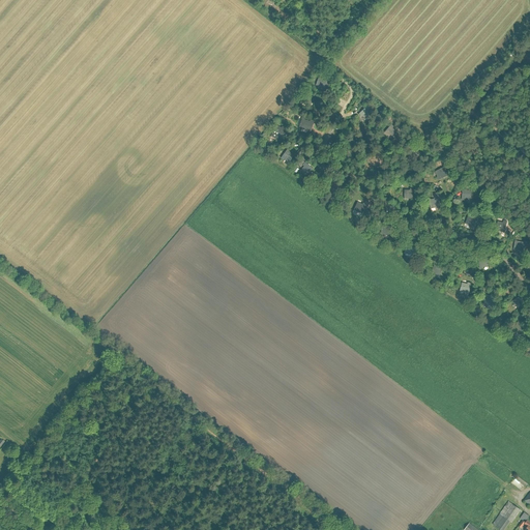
[(324,88),(327,79),(324,78),(324,80),(319,78),(316,86),(324,88)]
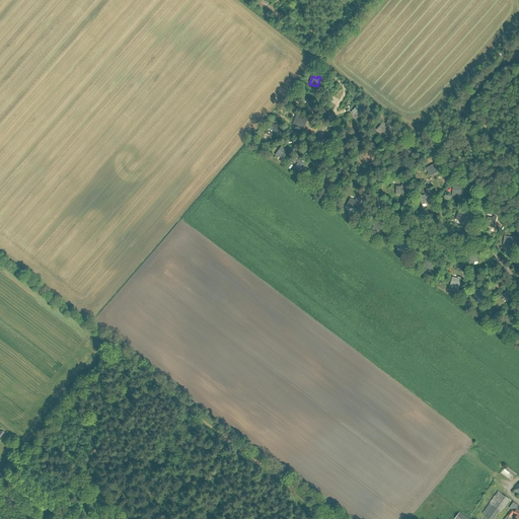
[(304,103),(308,95),(306,93),(305,95),(300,92),(296,99),(304,103)]
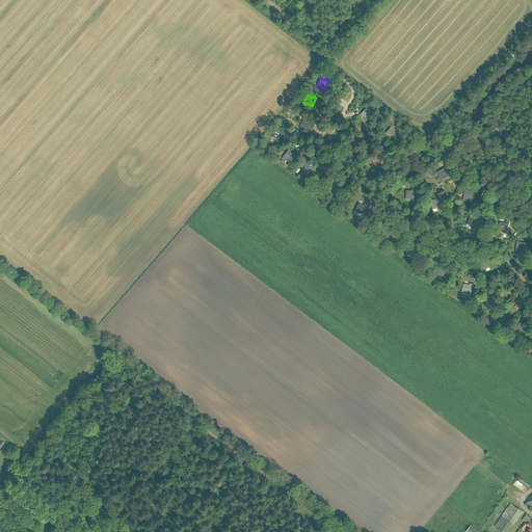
[(367,120),(373,114),(370,110),(371,109),(369,107),(360,114),(362,117),(364,115),(367,120)]
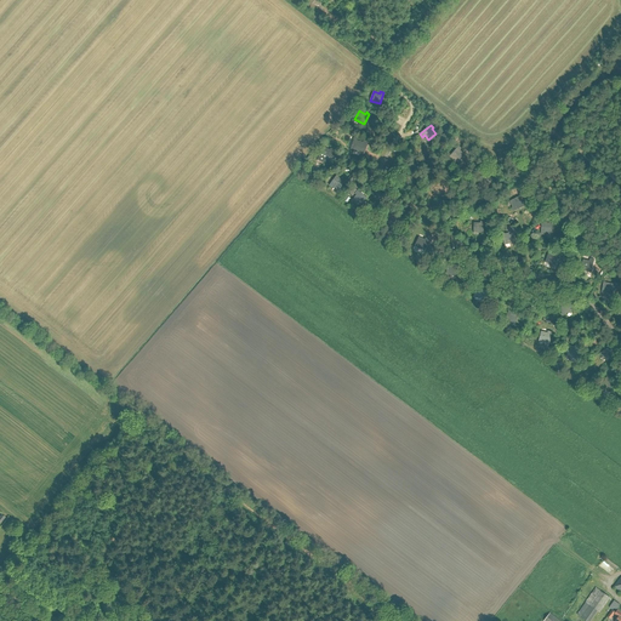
[(353,140),(349,149),(353,151),(363,154),(366,143),(363,142),(363,143),(357,141),(353,140)]
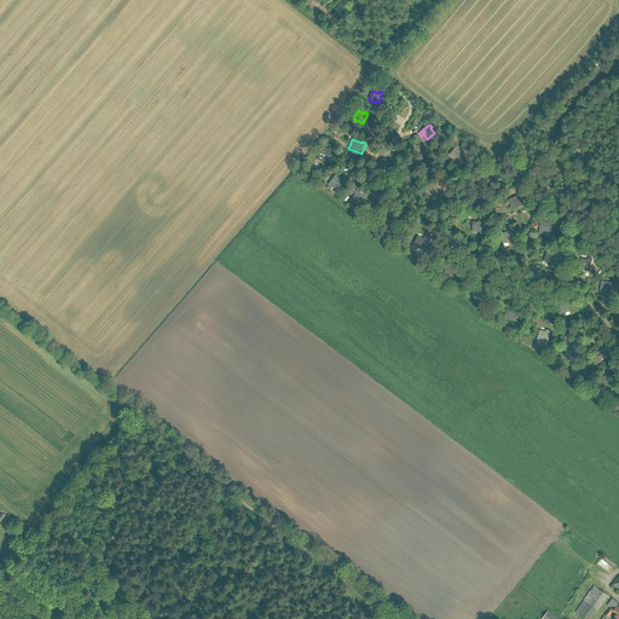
[(457,162),(463,155),(458,150),(460,149),(457,146),(447,157),(451,160),(452,158),(457,162)]
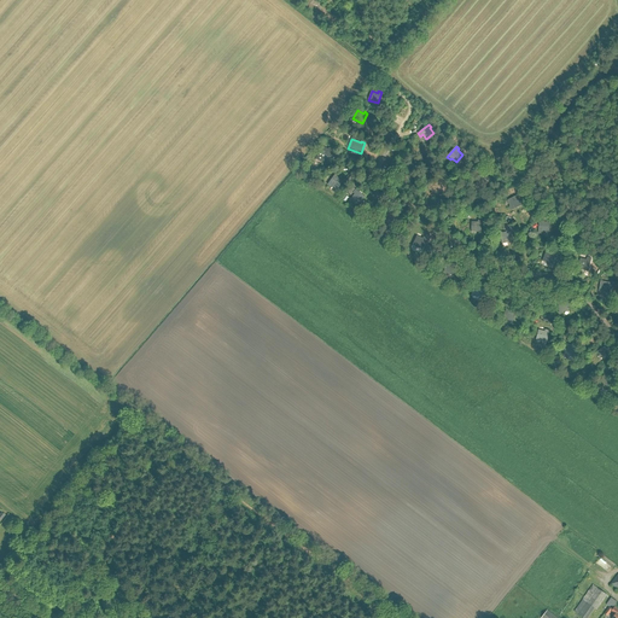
[(321,147),(316,156),(315,159),(321,162),(322,159),(326,161),(332,150),(328,147),(327,150),(321,147)]
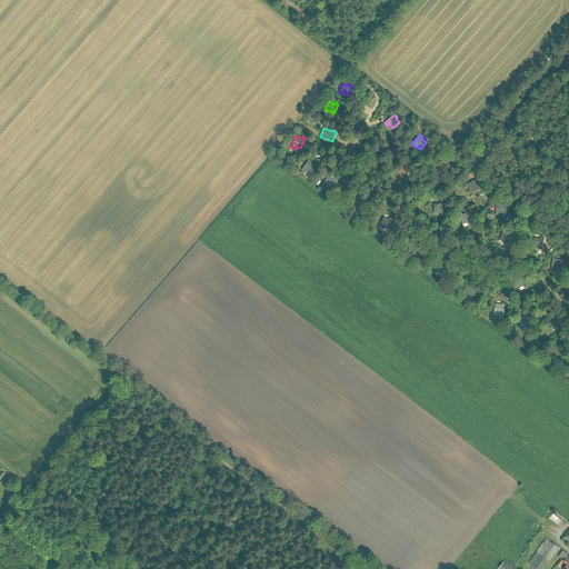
[(309,159),(302,169),(301,170),(305,172),(306,170),(310,175),(316,167),(311,163),(312,161),(309,159)]
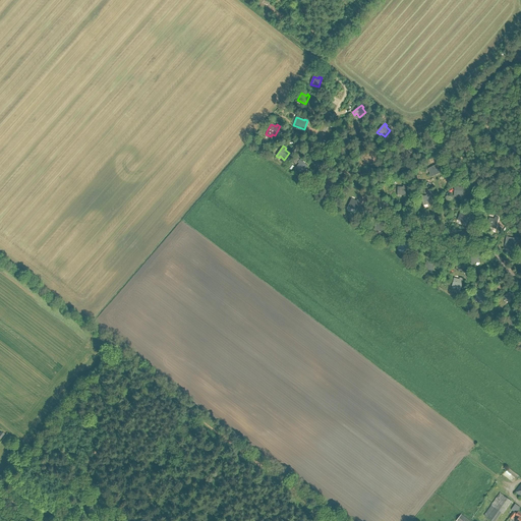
[(409,159),(412,149),(409,148),(408,150),(403,149),(401,157),(409,159)]
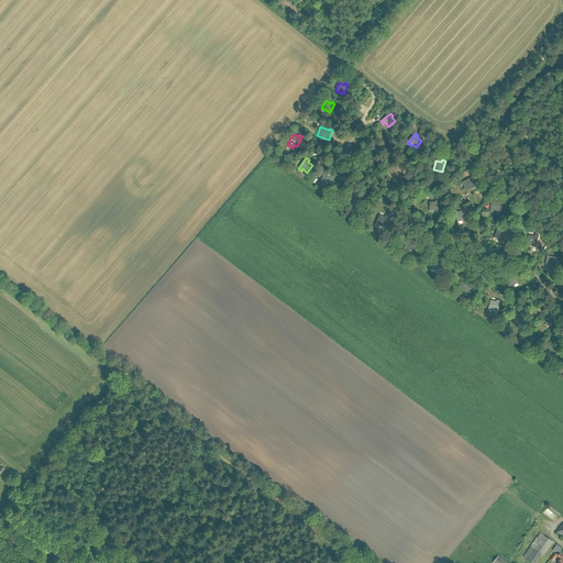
[(327,187),(332,178),(323,173),(321,175),(323,176),(319,181),(327,187)]
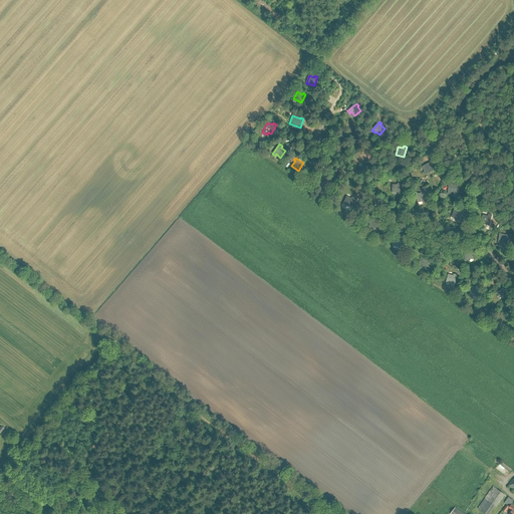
[(432,168),(430,163),(422,167),(425,171),(424,172),(425,175),(435,170),(434,167),(432,168)]
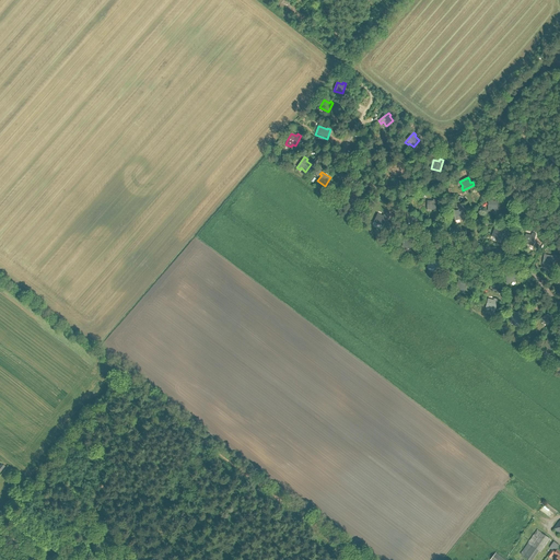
[(353,206),(357,198),(352,196),(353,194),(350,193),(345,202),(353,206)]
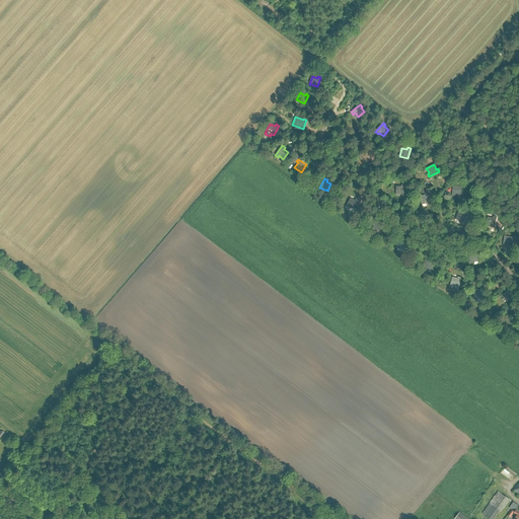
[(461,195),(461,187),(456,187),(456,184),(453,184),(452,196),(456,196),(456,195),(461,195)]
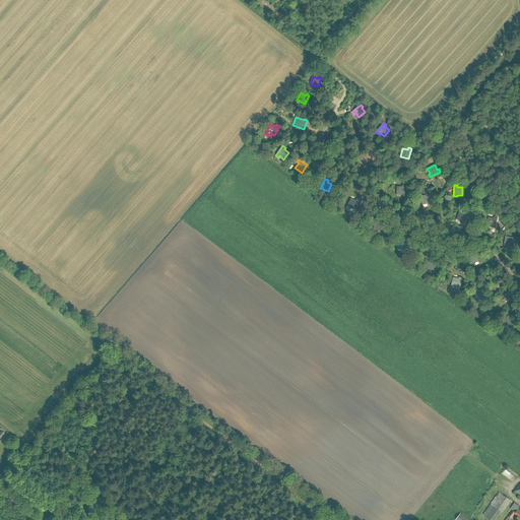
[(397,195),(405,195),(406,186),(403,186),(403,187),(398,187),(397,187),(397,195)]
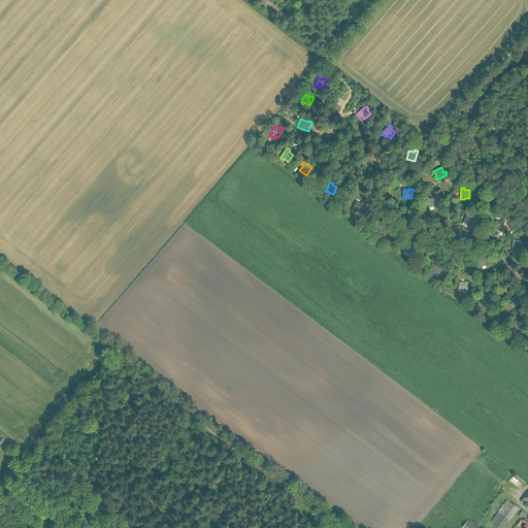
[(435,208),(438,207),(435,196),(432,197),(433,198),(427,199),(428,201),(428,205),(429,207),(434,206),(435,208)]
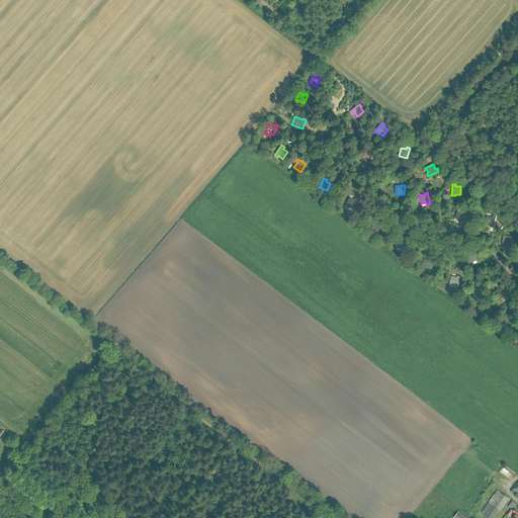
[(354,200),(349,198),(346,205),(353,209),(358,200),(355,198),(354,200)]
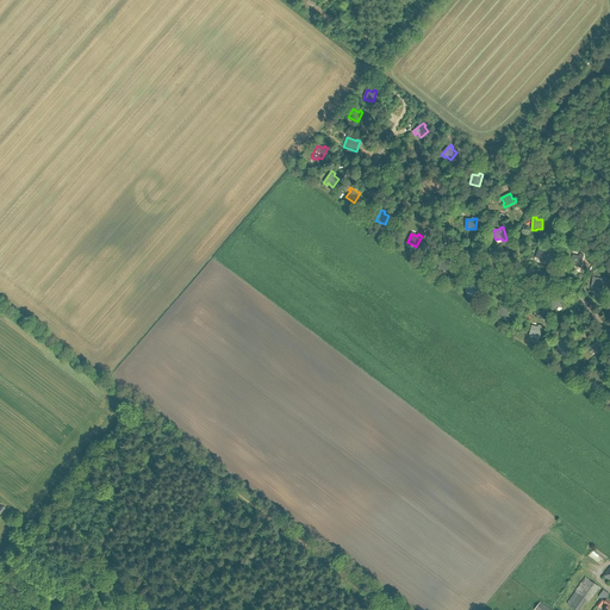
[(545,263),(551,249),(547,247),(545,250),(540,249),(536,257),(542,260),(541,261),(545,263)]
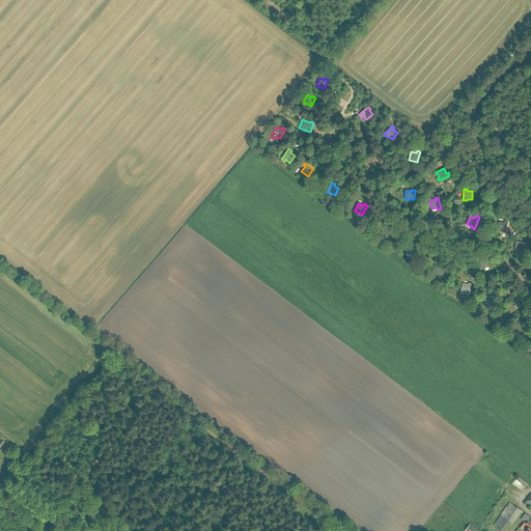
[(505,233),(508,222),(505,221),(504,224),(499,222),(497,231),(505,233)]
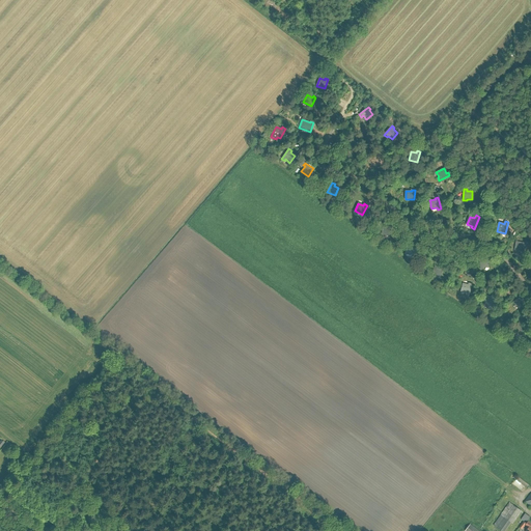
[(391,235),(393,227),(388,226),(388,223),(384,222),(382,234),(385,235),(386,234),(391,235)]
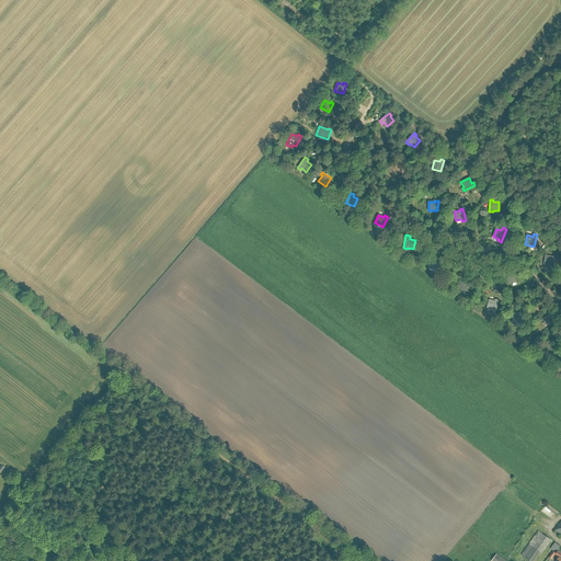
[(544,264),(547,265),(552,266),(552,267),(556,268),(558,256),(559,255),(554,255),(554,256),(546,254),(544,264)]
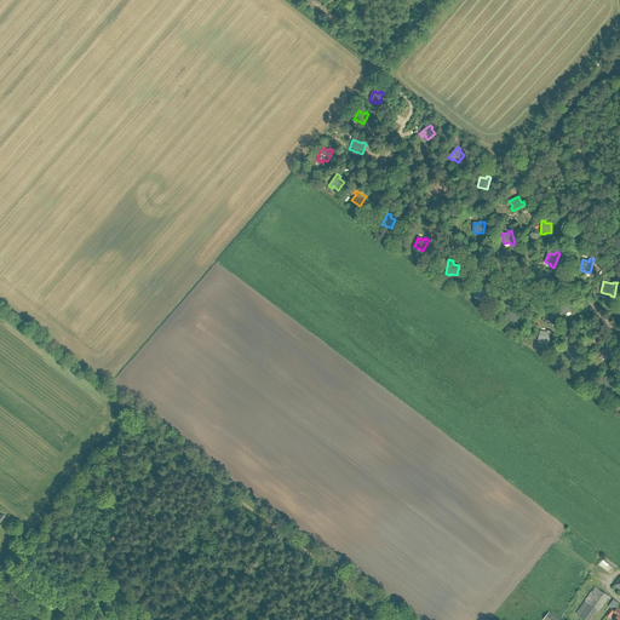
[(488,299),(491,288),(487,287),(486,290),(480,288),(478,297),(488,299)]
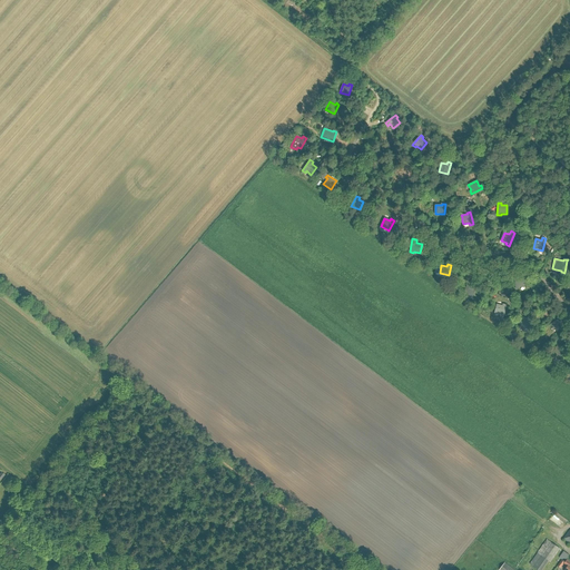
[(519,277),(519,276),(516,276),(516,288),(519,288),(519,286),(524,286),(524,277),(519,277)]
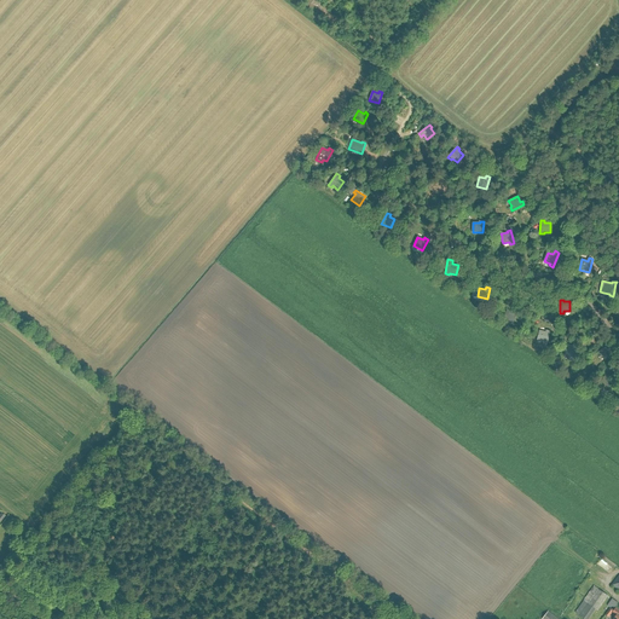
[(514,322),(518,311),(514,310),(513,311),(508,310),(504,319),(514,322)]
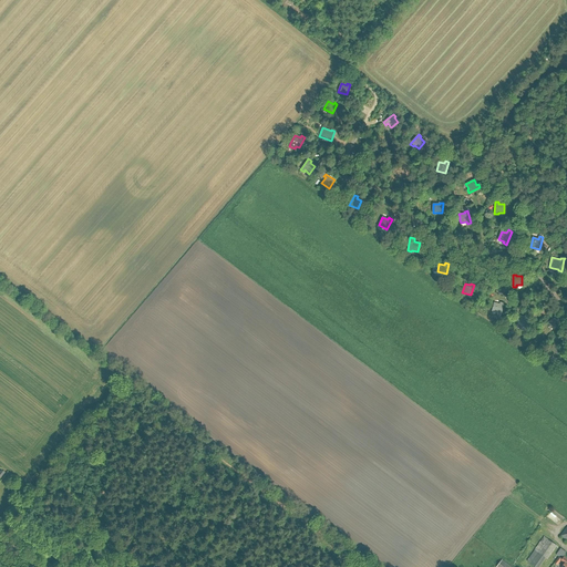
[(502,313),(504,303),(501,302),(501,305),(494,302),(492,311),(502,313)]
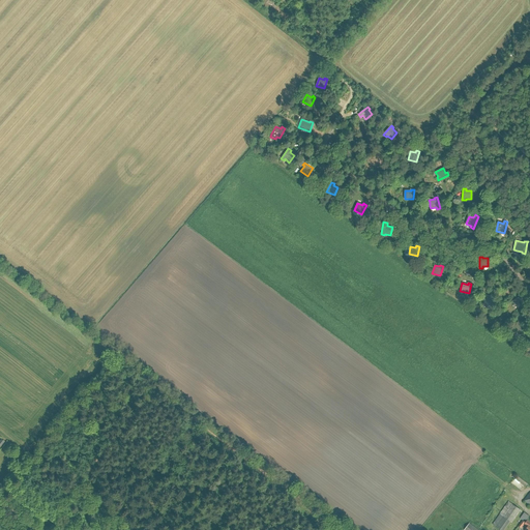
[(486,295),(483,302),(483,303),(492,306),(495,295),(492,294),(491,296),(486,295)]
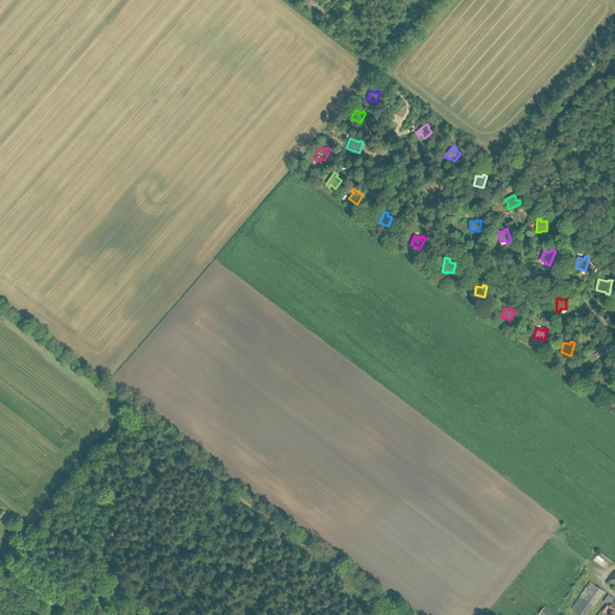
[(602,358),(609,352),(604,347),(607,345),(603,342),(595,350),(602,358)]
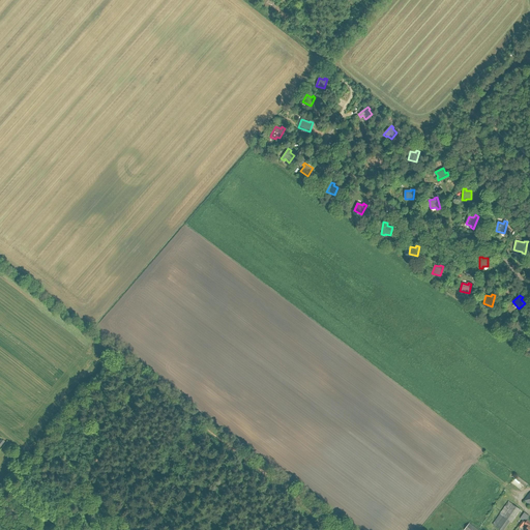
[(519,322),(513,331),(512,333),(514,334),(516,332),(521,335),(525,328),(520,325),(521,324),(519,322)]
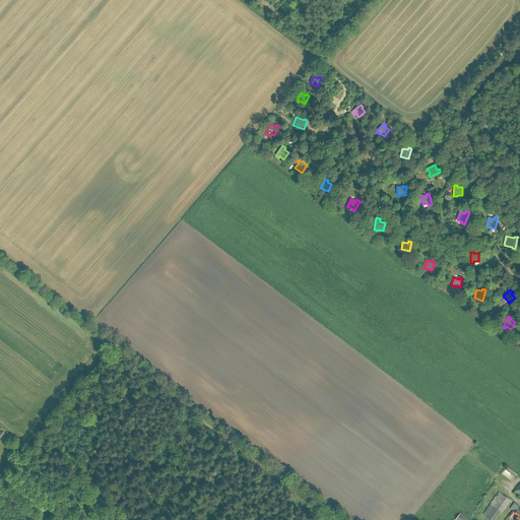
[(503,513),(511,501),(499,492),(483,514),(491,519),(495,519),(501,512),(503,513)]
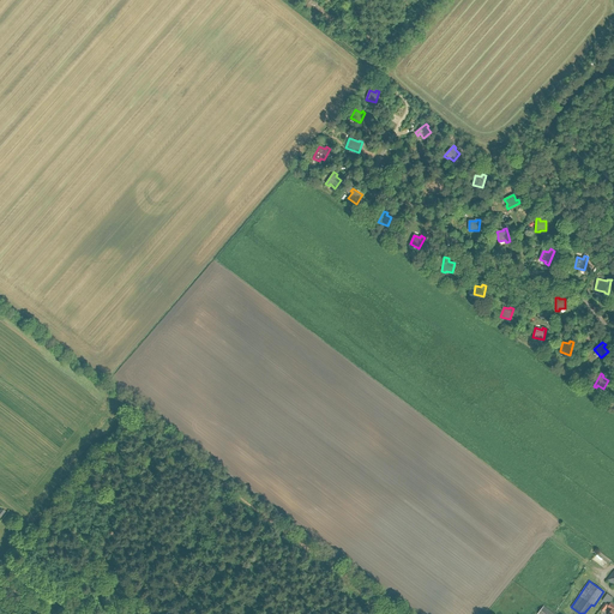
[(607,594),(602,601),(606,603),(608,605),(613,599),(607,594)]
